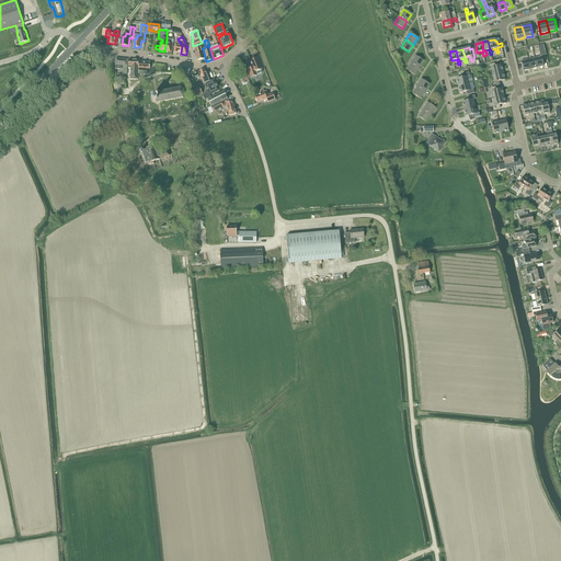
[(423,61),(415,56),(411,63),(419,68),(423,61)]
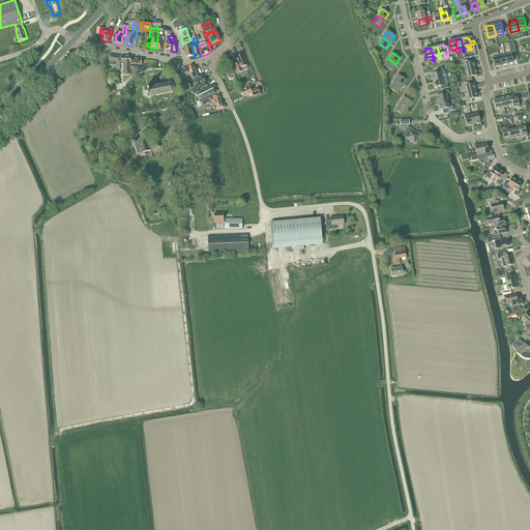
[(236,57),(236,58),(238,63),(234,65),(232,66),(233,70),(235,75),(237,74),(240,72),(243,71),(247,69),(247,68),(247,65),(246,62),(243,54),(240,56),(236,57)]
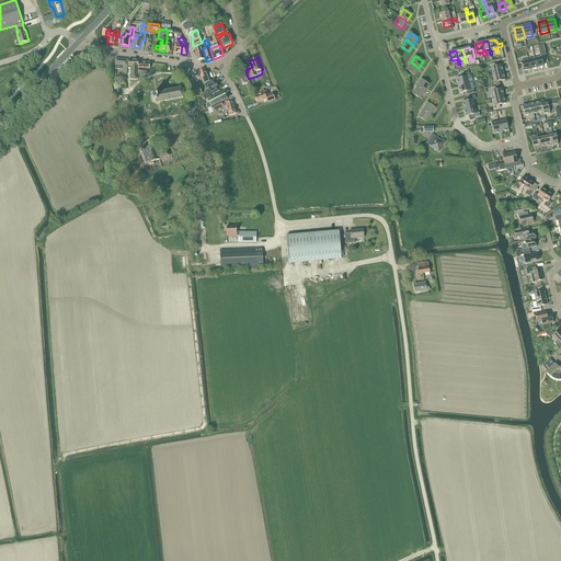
[(541,57),(535,58),(537,68),(544,67),(541,57)]
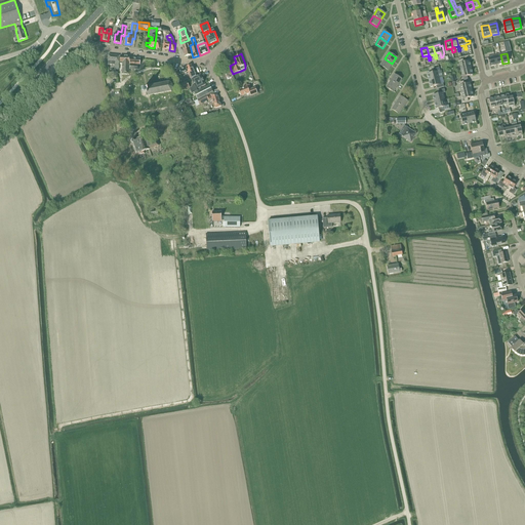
[(118,70),(118,65),(119,55),(109,54),(108,61),(109,61),(108,65),(115,66),(115,70),(115,71),(116,72),(116,70),(118,70)]
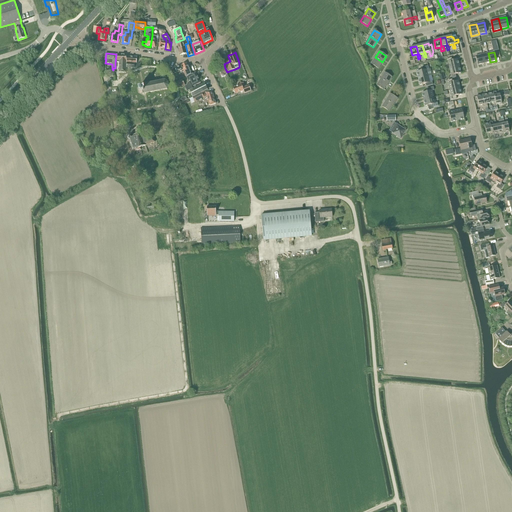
[(488,53),(482,55),(484,63),(490,62),(488,53)]
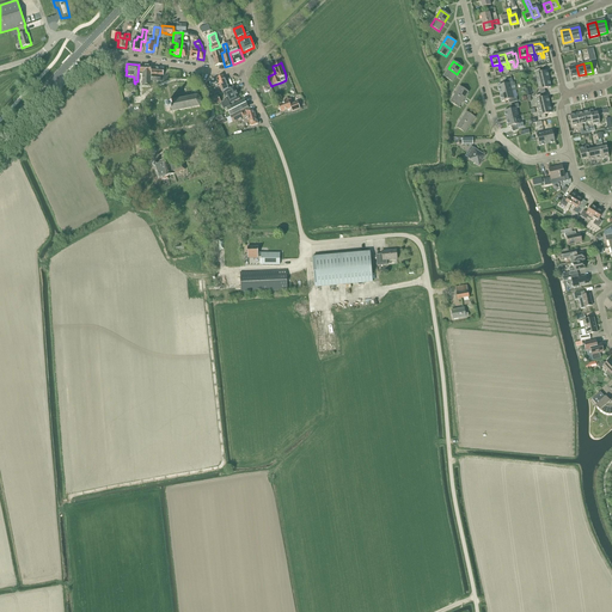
[(151,87),(151,75),(152,68),(152,66),(140,65),(140,74),(142,75),(142,87),(142,90),(150,90),(150,87),(151,87)]
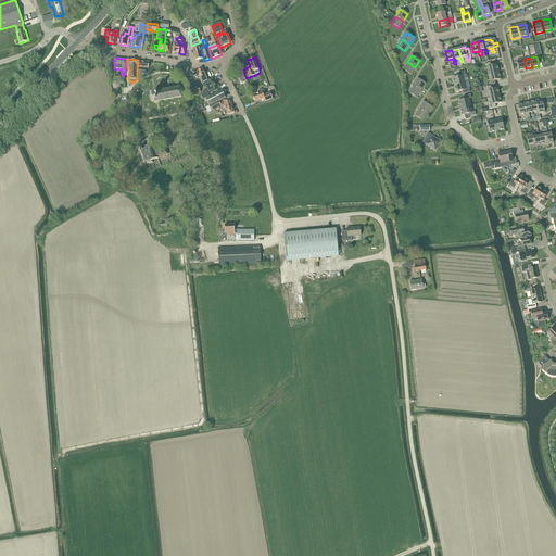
[(523,60),(517,61),(519,71),(526,68),(523,60)]
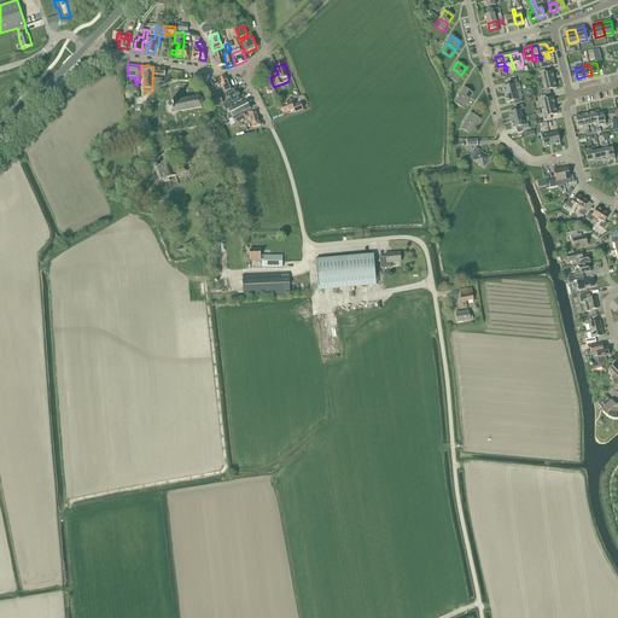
[(153,76),(153,82),(162,82),(162,76),(165,77),(165,69),(153,69),(152,76),(153,76)]
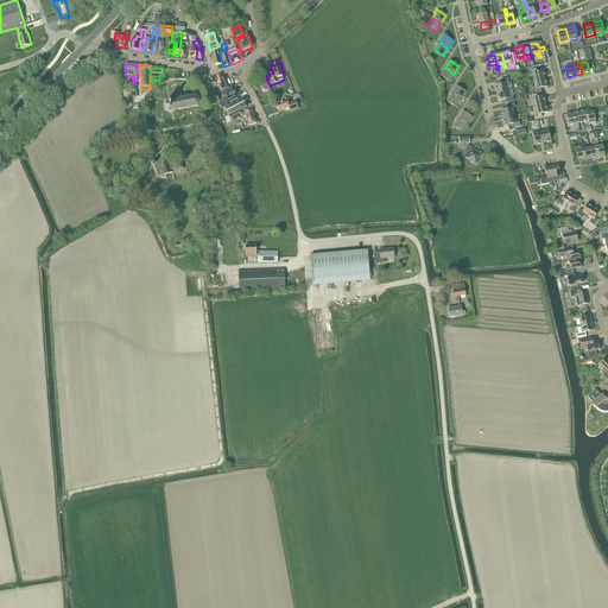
[(445,68),(441,76),(449,81),(454,74),(445,68)]
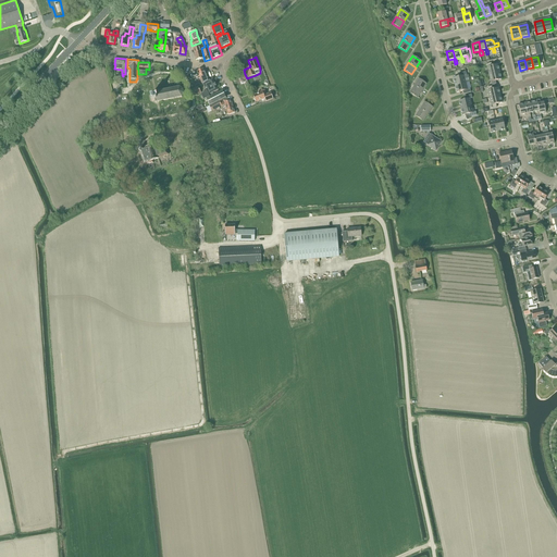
[(499,72),(498,64),(492,66),(491,63),(487,64),(487,67),(489,75),(499,72)]
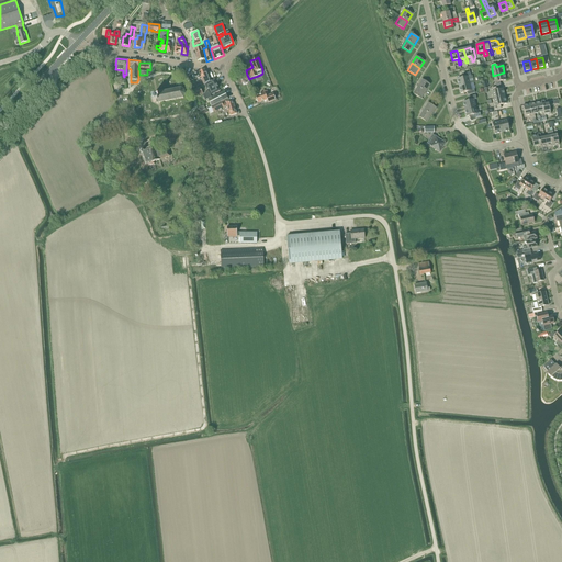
[(211,81),(208,71),(205,72),(204,69),(200,71),(201,77),(202,79),(204,85),(211,81)]
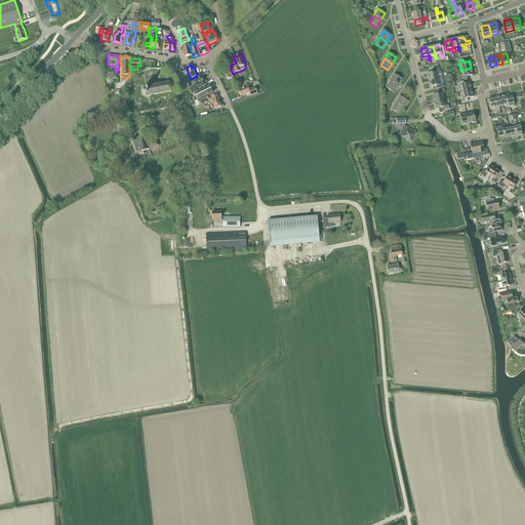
[(179,70),(175,73),(177,76),(182,74),(188,72),(187,67),(186,67),(179,70)]
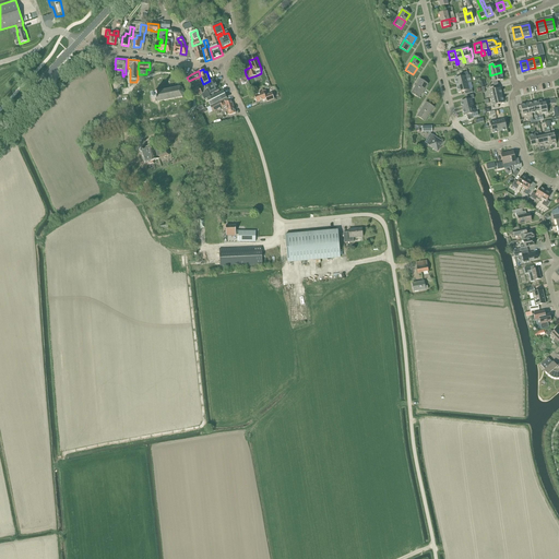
[(456,86),(467,83),(466,76),(468,75),(467,72),(460,74),(461,78),(454,79),(456,86)]
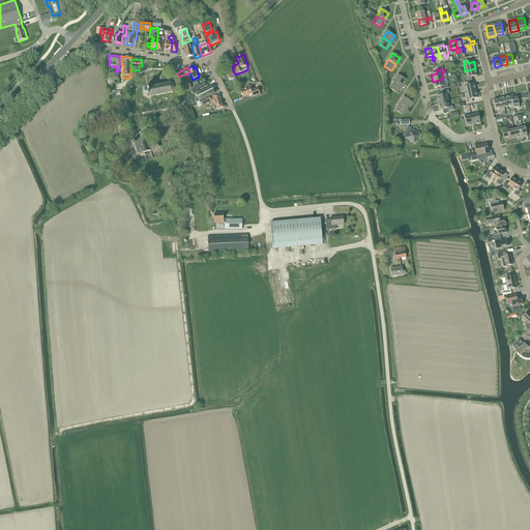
[(475,68),(465,71),(467,78),(468,78),(468,81),(472,80),(471,77),(477,76),(475,68)]
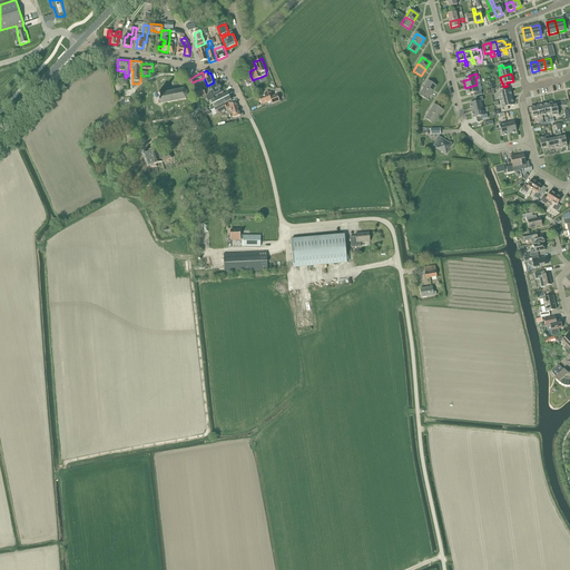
[(432,92),(436,86),(429,80),(424,88),(432,92)]
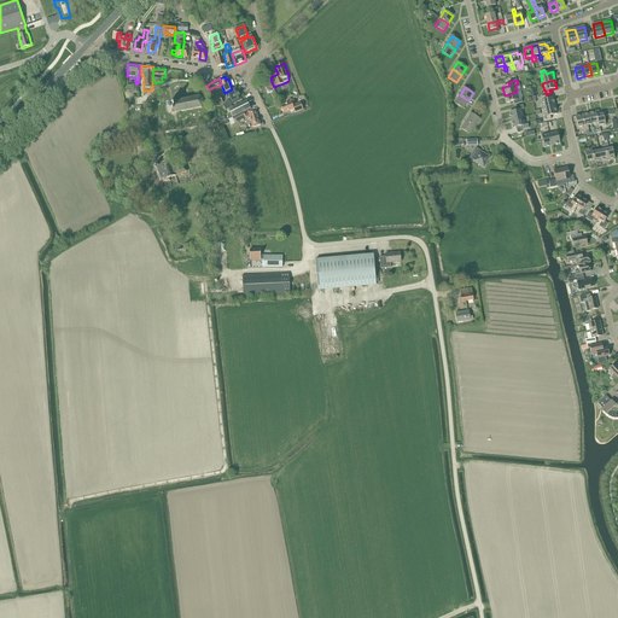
[(223,106),(226,111),(228,110),(237,105),(235,104),(242,100),(235,88),(226,93),(229,100),(227,101),(228,104),(223,106)]
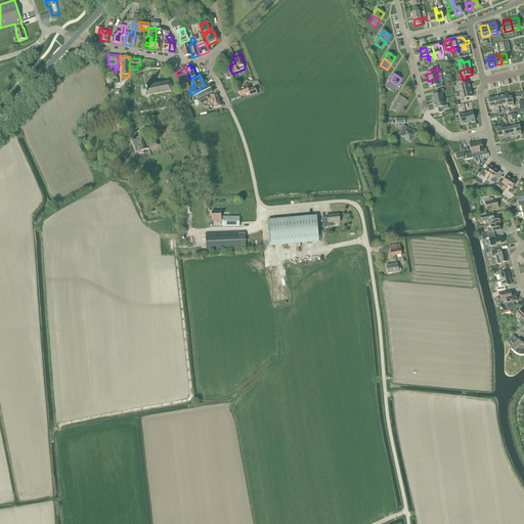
[(438,78),(428,81),(430,87),(435,86),(436,89),(443,87),(442,84),(440,84),(438,78)]
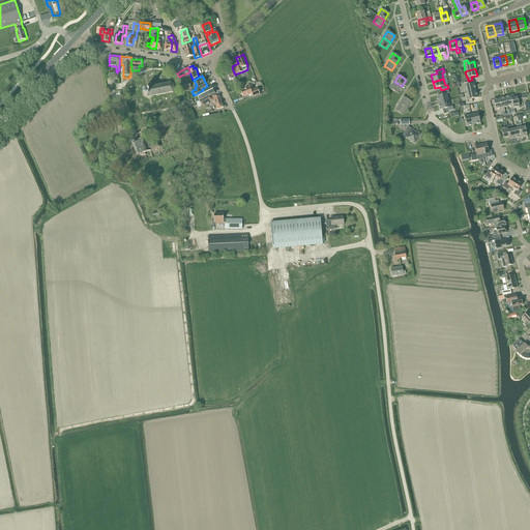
[(184,92),(192,89),(188,82),(182,86),(184,92)]
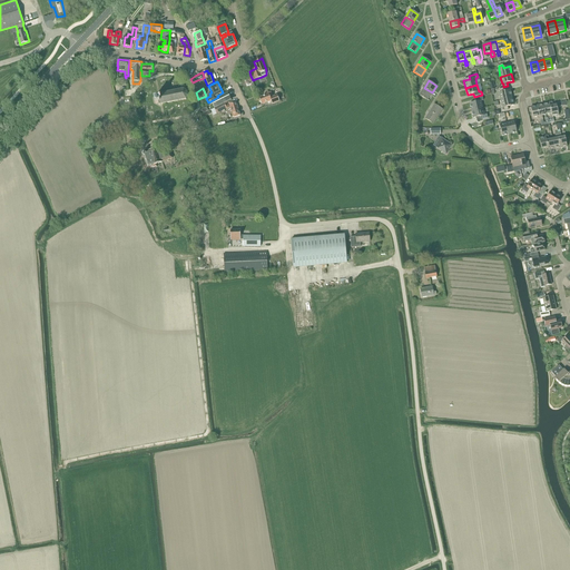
[(428,100),(432,92),(424,88),(419,95),(428,100)]
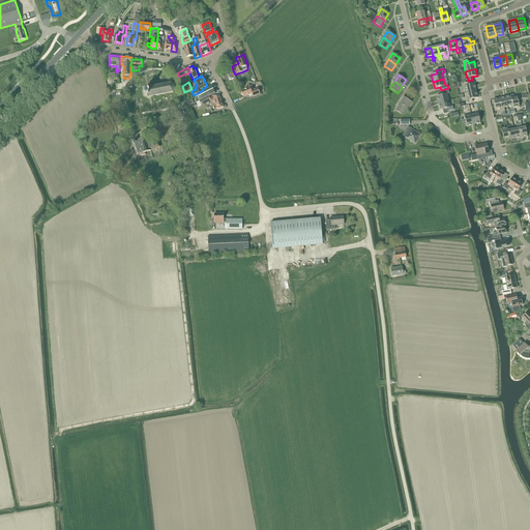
[(476,91),(474,84),(469,85),(468,82),(464,83),(465,86),(464,86),(466,93),(476,91)]
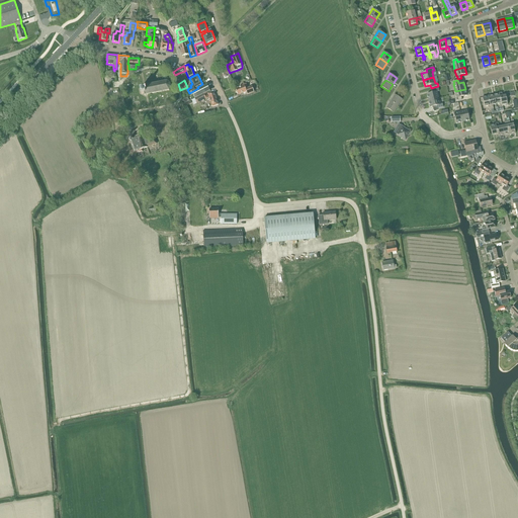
[(171,87),(170,84),(167,81),(144,86),(143,86),(144,89),(141,89),(141,93),(144,93),(145,95),(169,90),(171,87)]
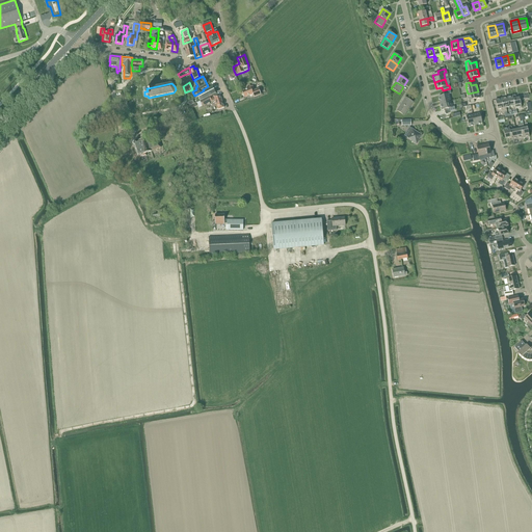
[(196,95),(200,101),(216,94),(213,86),(204,90),(196,95)]
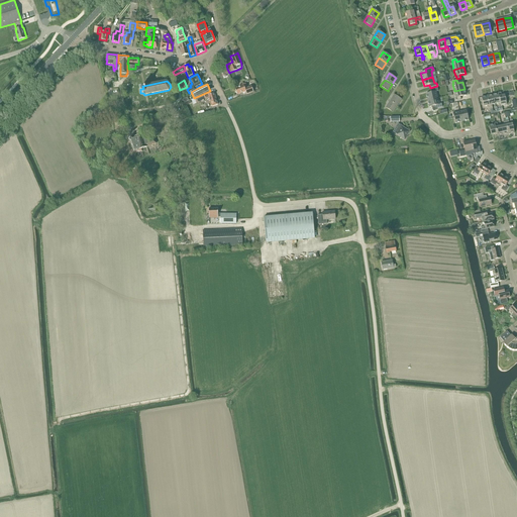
[(240,87),(235,89),(236,92),(235,92),(236,94),(237,94),(237,95),(246,92),(247,94),(253,92),(252,89),(251,86),(247,88),(245,89),(243,84),(239,86),(240,87)]
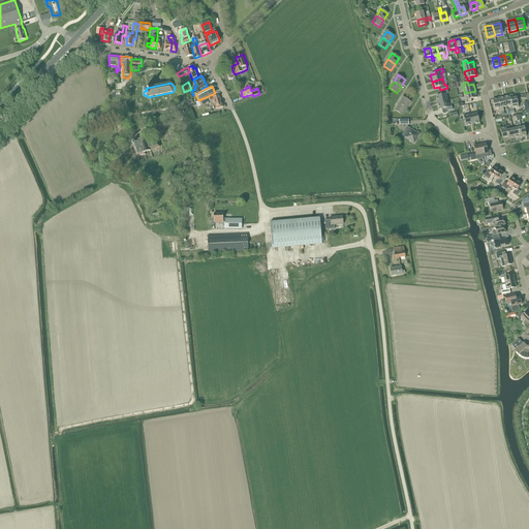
[(441,95),(436,96),(437,103),(448,100),(446,94),(448,93),(448,91),(447,90),(442,91),(441,92),(441,95)]
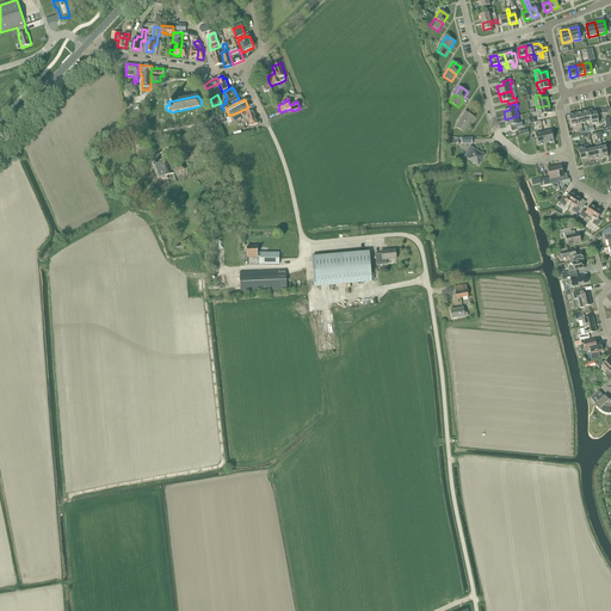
[(537,107),(538,116),(539,116),(541,119),(545,118),(544,115),(550,112),(549,105),(537,107)]
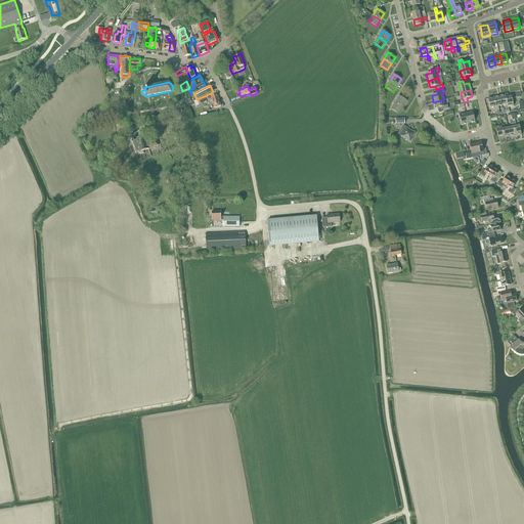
[(210,93),(211,95),(215,108),(221,106),(217,93),(214,94),(213,92),(210,93)]
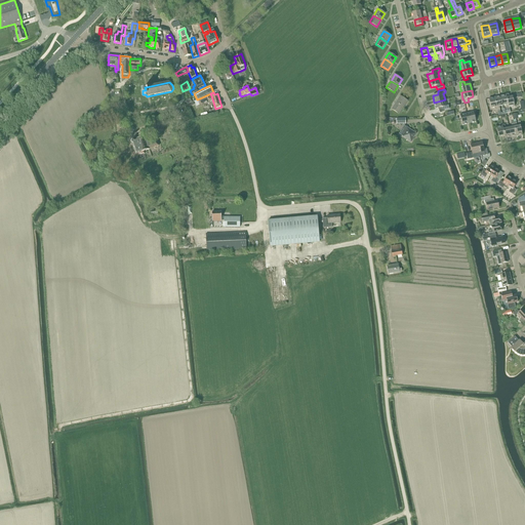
[(506,94),(509,108),(510,109),(511,113),(516,112),(513,96),(510,97),(509,93),(506,94)]
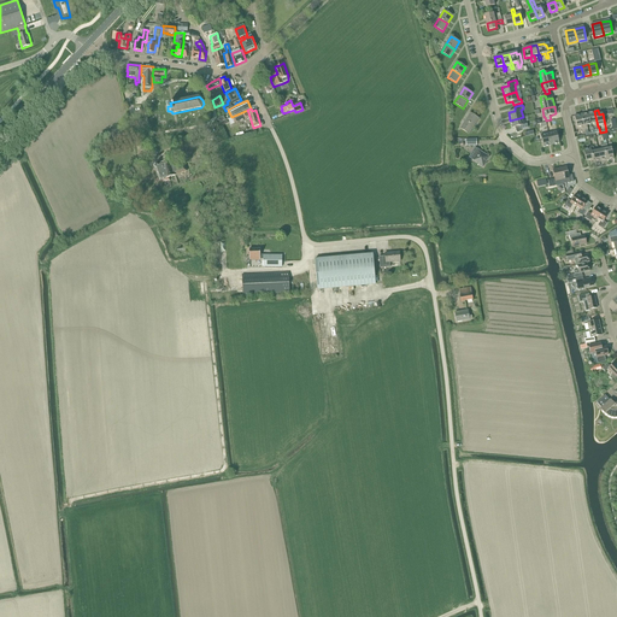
[(246,111),(229,119),(233,124),(248,117),(246,111)]
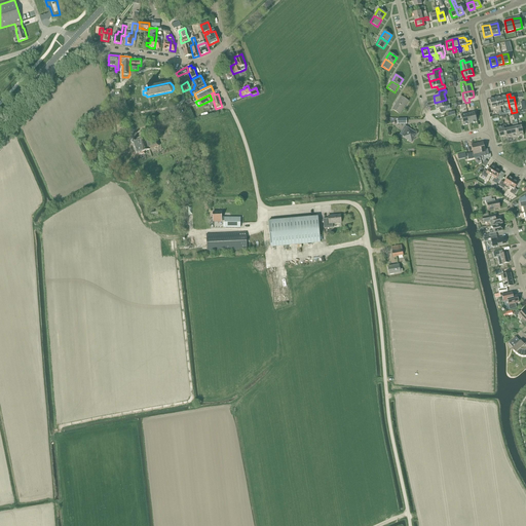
[(503,106),(506,105),(508,110),(511,109),(510,108),(506,95),(501,97),(503,106)]
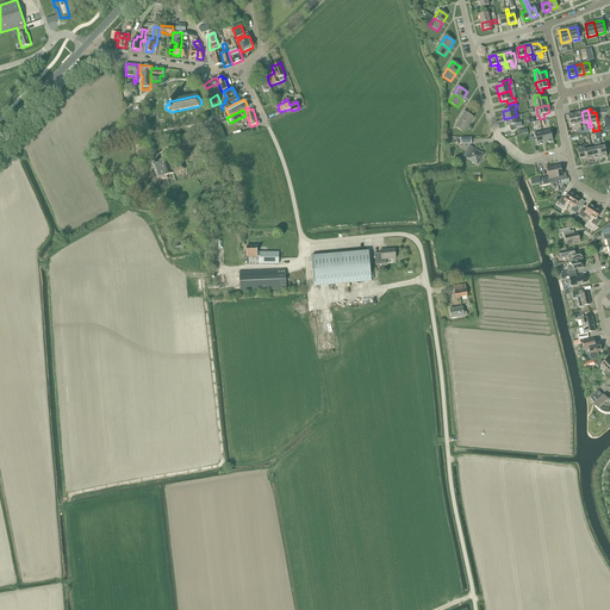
[(473,117),(465,112),(460,119),(468,125),(473,117)]
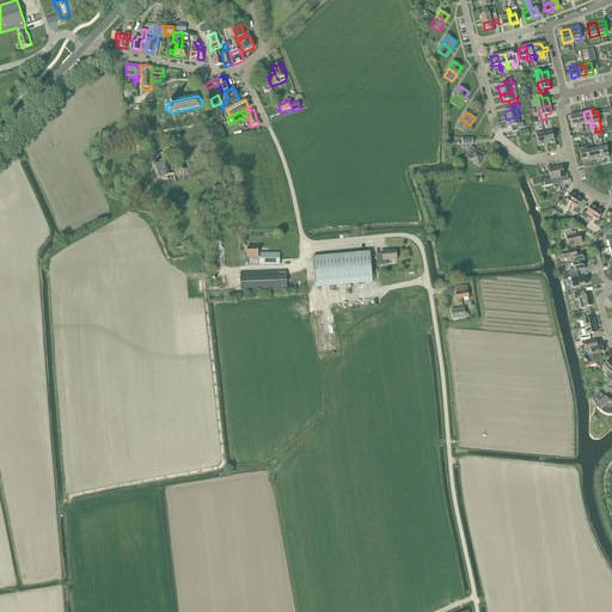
[(573,126),(576,126),(577,130),(580,129),(576,114),(570,115),(573,126)]
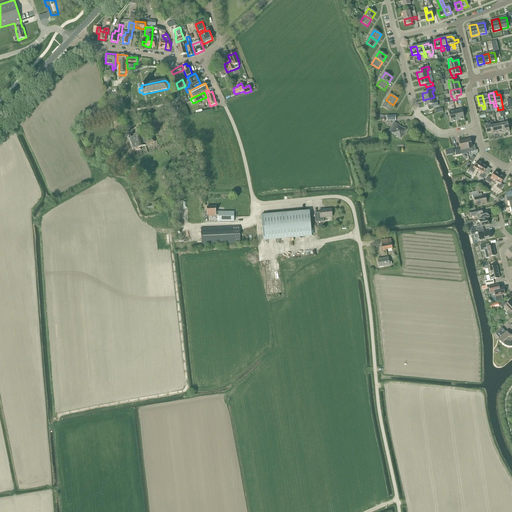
[(434,97),(423,100),(425,106),(427,106),(428,109),(429,111),(432,109),(432,108),(438,106),(437,103),(435,103),(434,97)]
